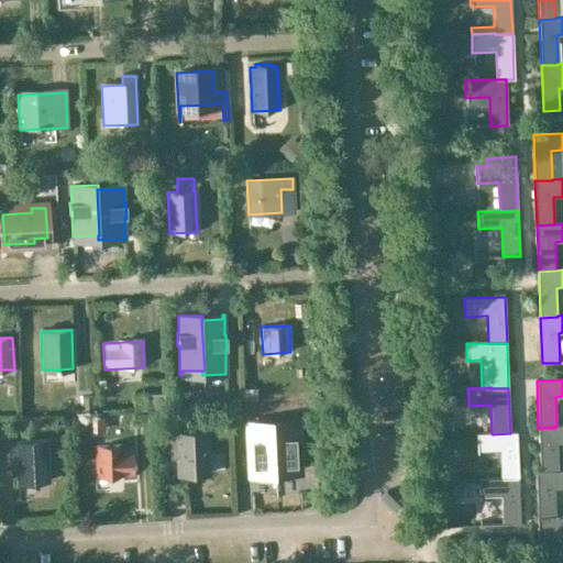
[(299,471),(297,423),(273,424),(275,472),(299,471)]
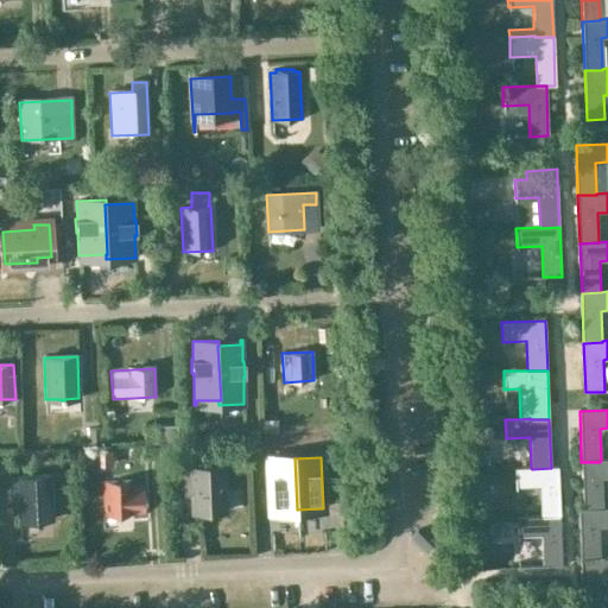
[(268,460),(271,511),(297,510),(295,458),(268,460)]
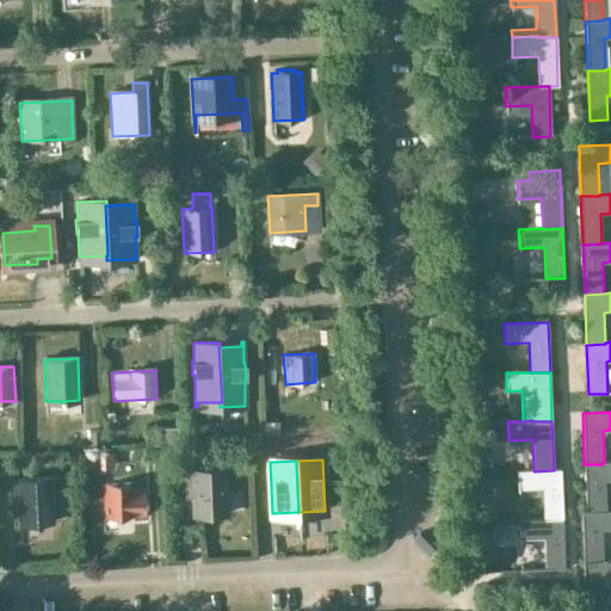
[(584,464),(586,512),(586,513),(605,512),(605,511),(604,493),(605,480),(610,480),(610,462),(604,462),(603,464),(584,464)]
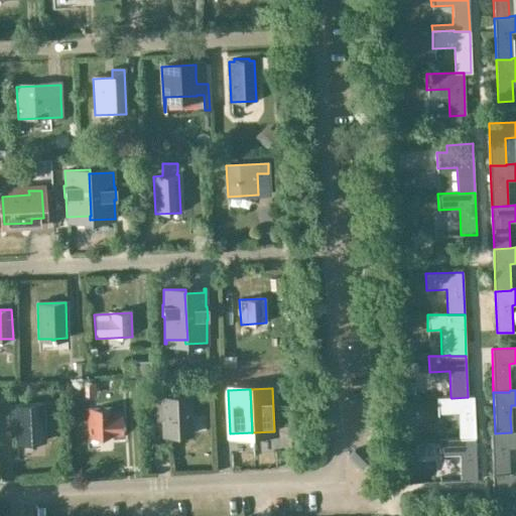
[(161,435),(164,435),(189,433),(188,394),(154,396),(155,421),(160,421),(161,435)]
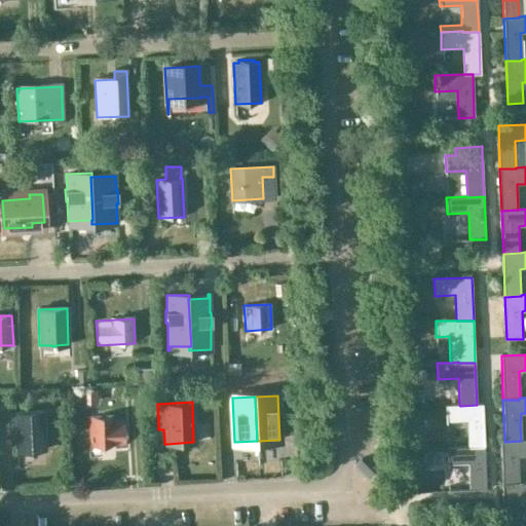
[(483,405),(477,405),(460,406),(459,405),(446,406),(447,422),(467,421),(468,448),(468,449),(485,448),(483,405)]
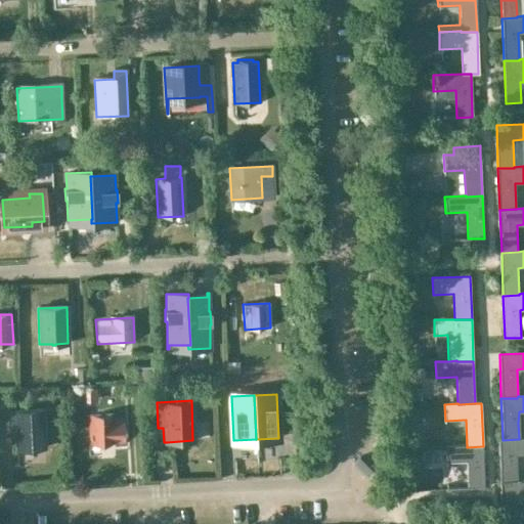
[(7,409),(8,433),(12,433),(13,449),(46,447),(45,408),(7,409)]
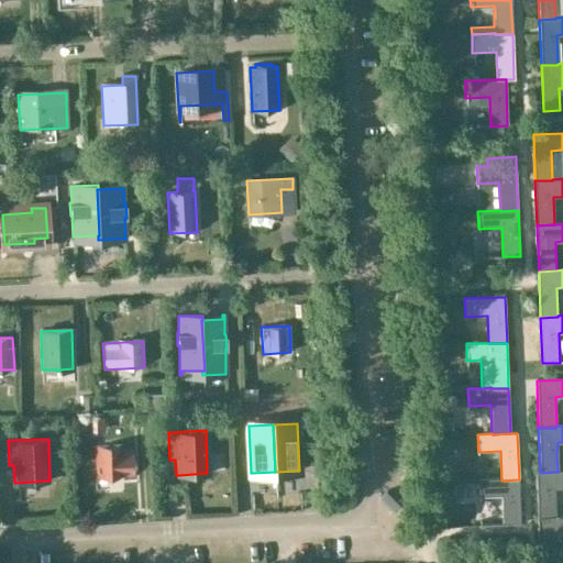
[(122,445),(96,446),(97,478),(134,477),(133,449),(122,449),(122,445)]
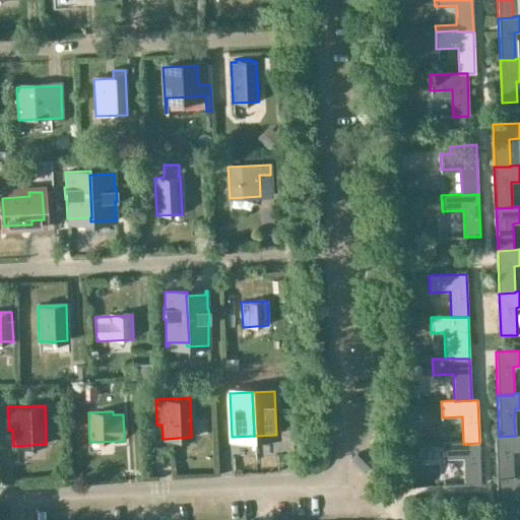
[(495,436),(497,478),(513,477),(513,476),(512,451),(519,450),(519,434),(515,435),(515,436),(499,437),(499,436),(495,436)]
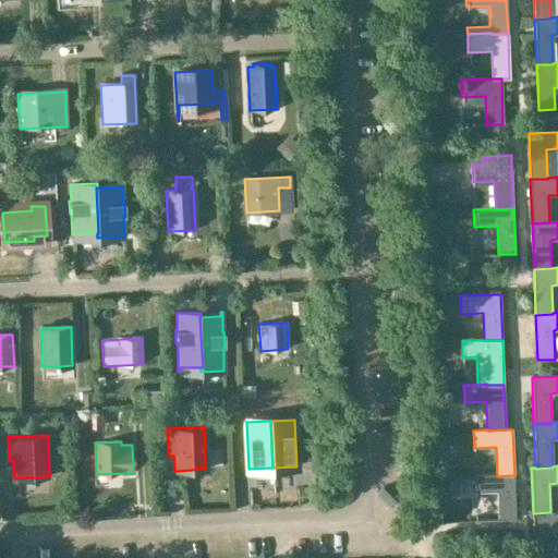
[(497,476),(497,475),(475,476),(475,496),(498,495),(499,521),(516,520),(514,475),(497,476)]
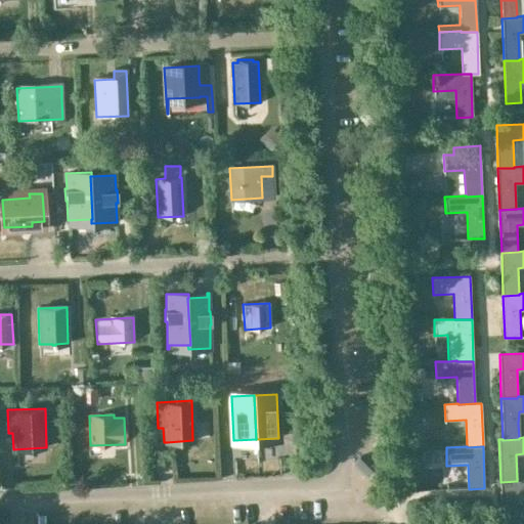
[(523,496),(523,479),(517,480),(517,481),(500,482),(501,523),(518,523),(518,496),(523,496)]
